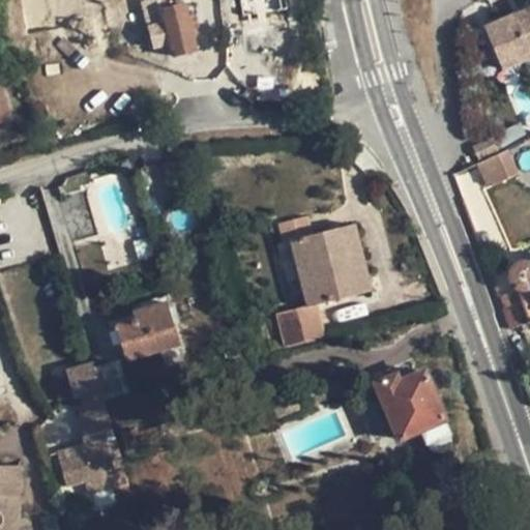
[(197,51),(185,4),(162,10),(165,23),(149,26),(154,49),(170,45),(173,57),(197,51)]
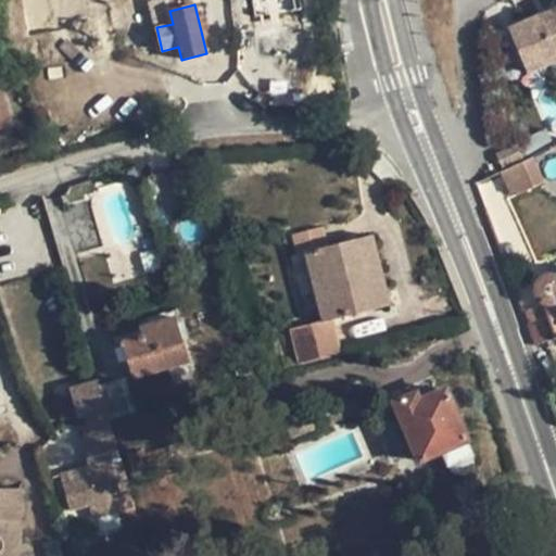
[(555,12),(540,20),(555,55),(555,12)]
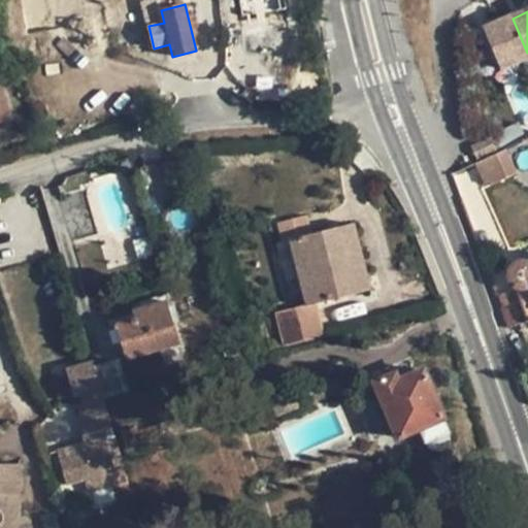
[(527,58),(527,53),(513,19),(484,32),(500,71),(527,58)]
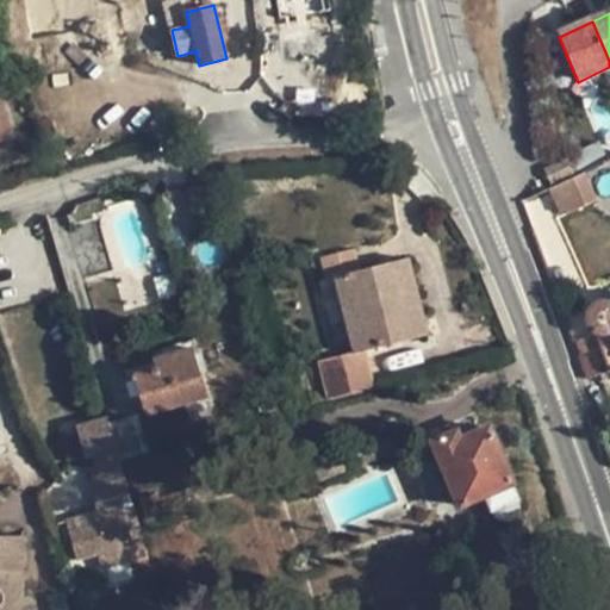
[(0,139),(13,136),(0,98),(0,139)]
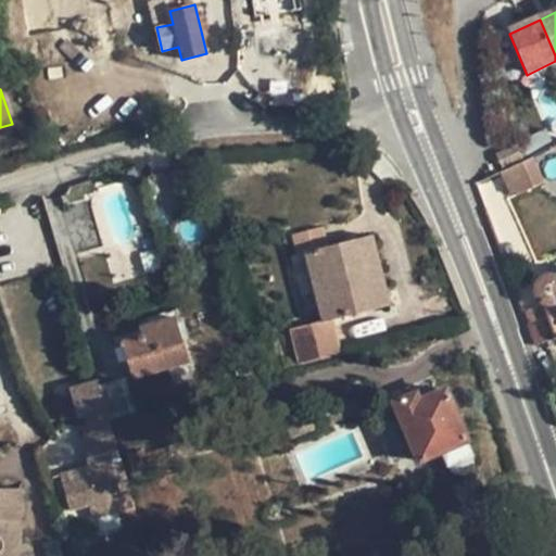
[(529,158),(554,144),(547,131),(519,146),(525,159),(529,158)]
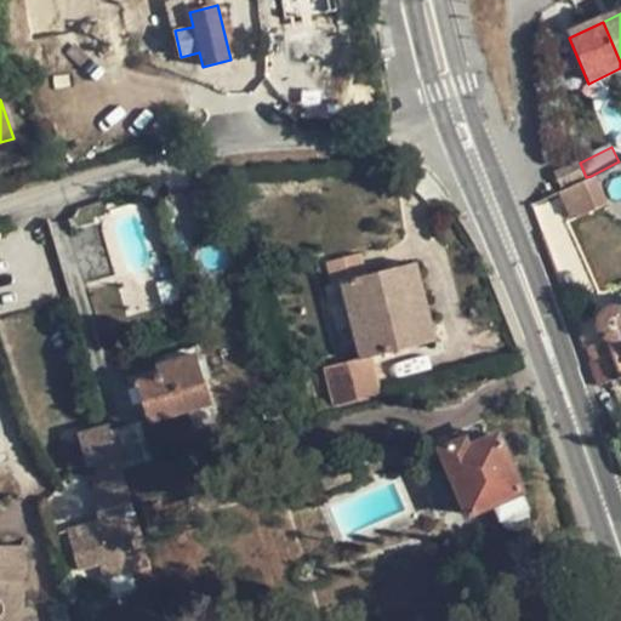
[(557,174),(564,189),(586,177),(580,163),(557,174)]
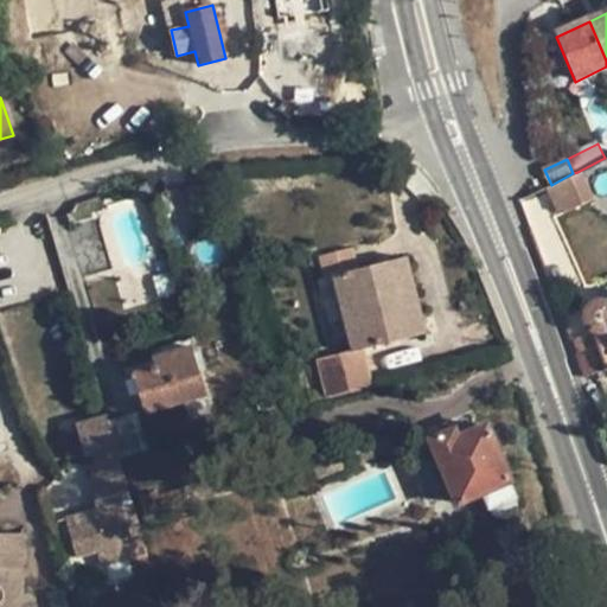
[(577,172),(573,173),(551,185),(545,187),(557,211),(589,197),(577,172)]
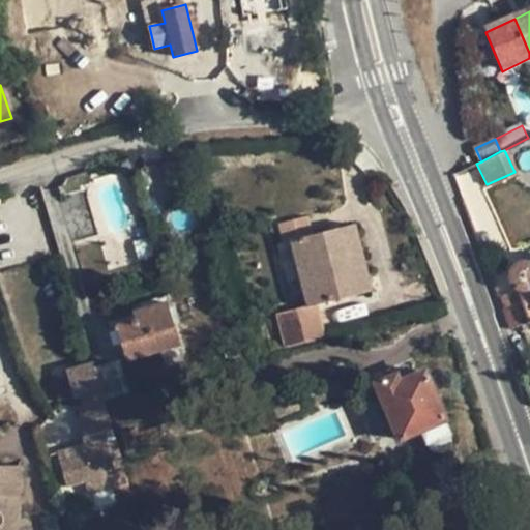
[(275,313),(283,344),(324,332),(316,304),(369,291),(352,225),(311,234),(306,217),(276,226),(281,242),(290,239),(306,304),(275,313)]
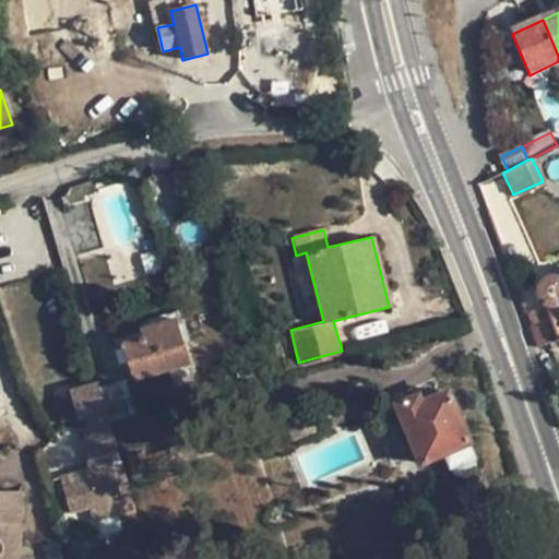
[(558,276),(558,277),(549,275),(540,280),(536,295),(546,308),(558,341),(558,276)]
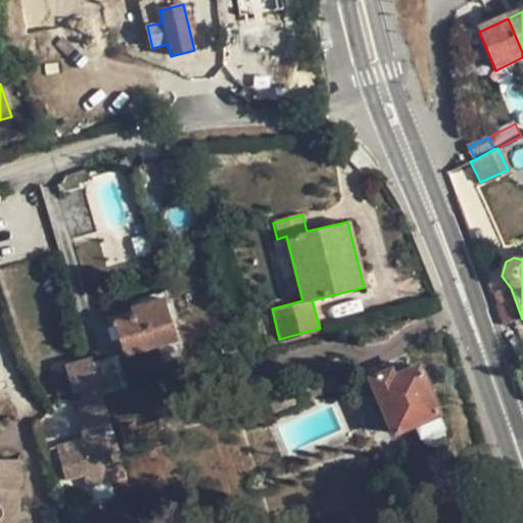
[(121,340),(126,357),(177,341),(164,299),(129,311),(131,318),(115,323),(121,340)]
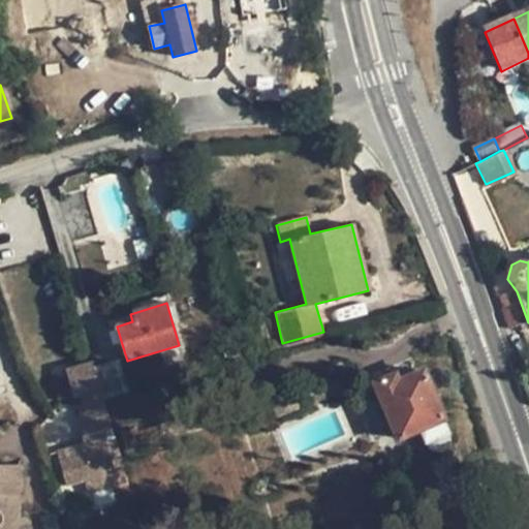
[(122,344),(117,327),(111,329),(116,346),(122,344)]
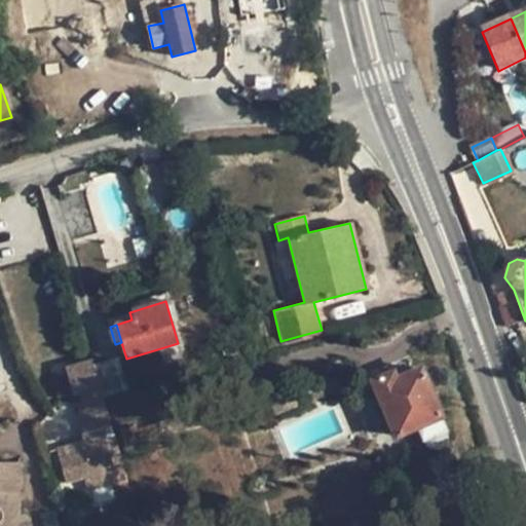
[(94,366),(103,398),(127,390),(118,360),(94,366)]
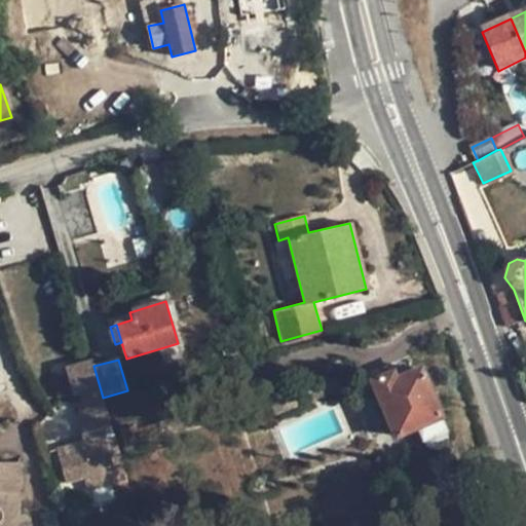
[(85,404),(103,398),(94,366),(92,361),(68,368),(76,398),(83,396),(85,404)]
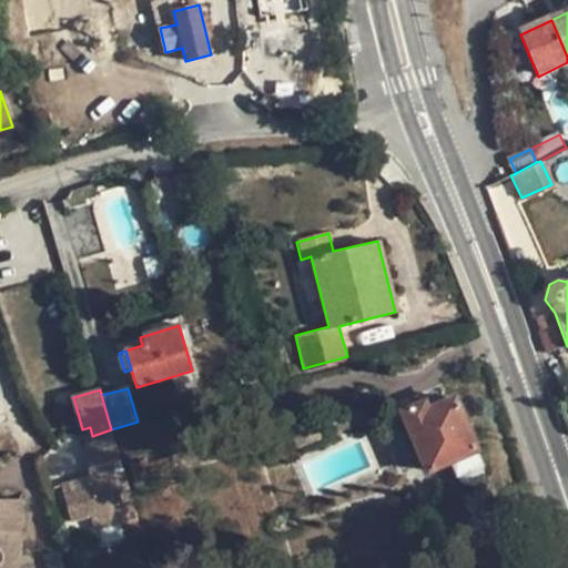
[(399,411),(426,472),(476,450),(454,397),(429,408),(426,399),(399,411)]
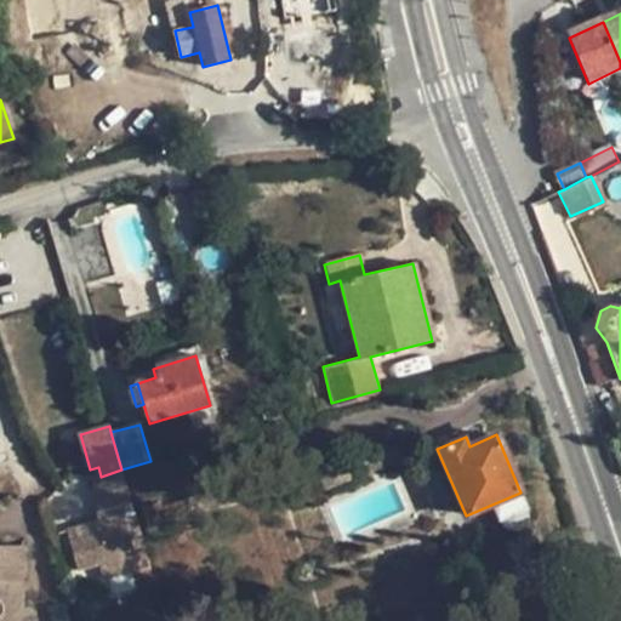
[(92,480),(100,502),(101,502),(129,494),(121,469),(101,477),(92,480)]
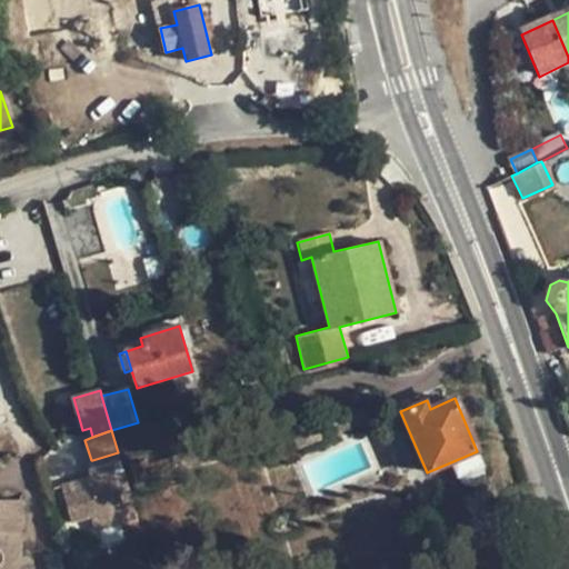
[(123,471),(118,452),(92,460),(97,477),(113,472),(113,473),(123,471)]
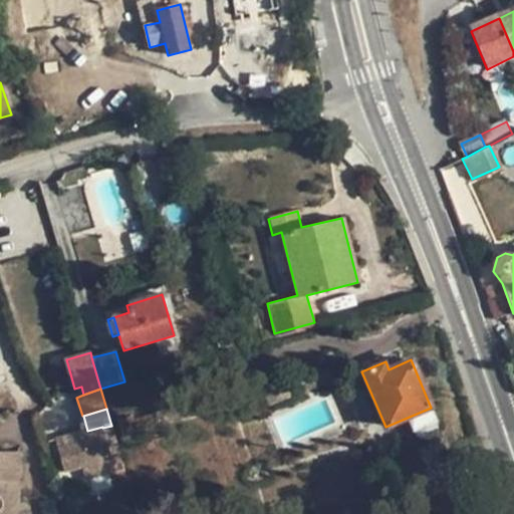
[(116,419),(123,443),(137,438),(129,415),(116,419)]
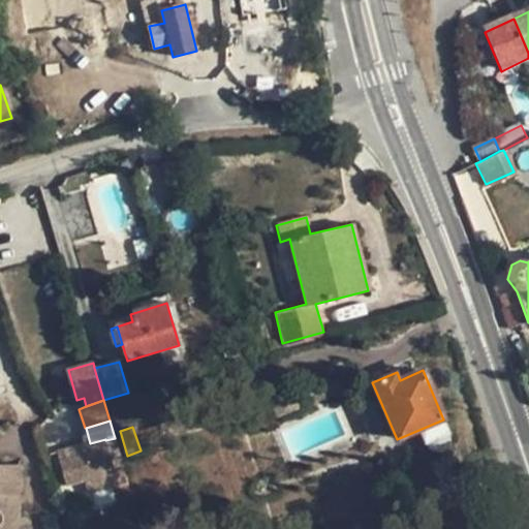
[(57,452),(65,485),(82,479),(114,472),(105,440),(105,439),(90,443),(57,452)]
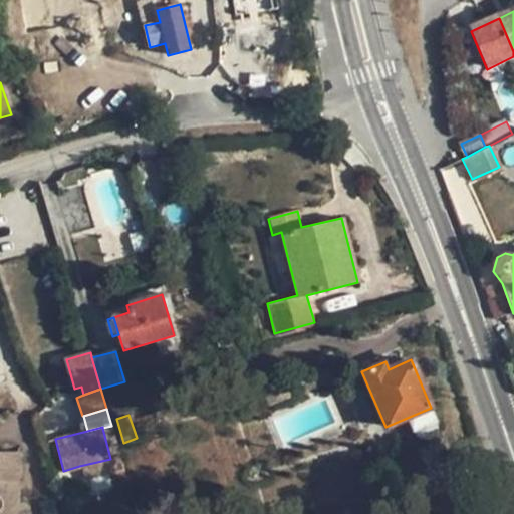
[(0,513),(30,513),(31,513),(28,512),(16,512),(17,501),(17,451),(0,451),(0,513)]
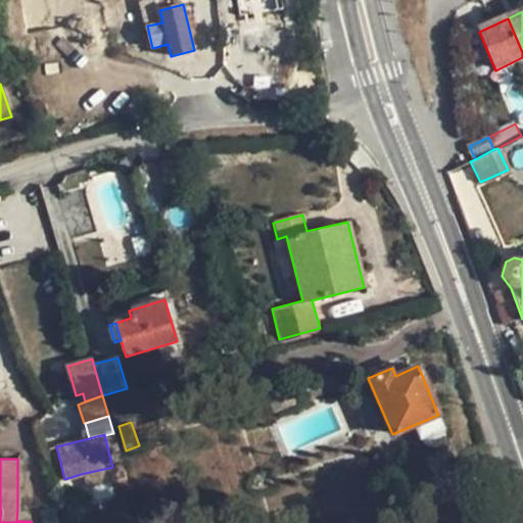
[(123,463),(112,467),(116,480),(127,476),(123,463)]
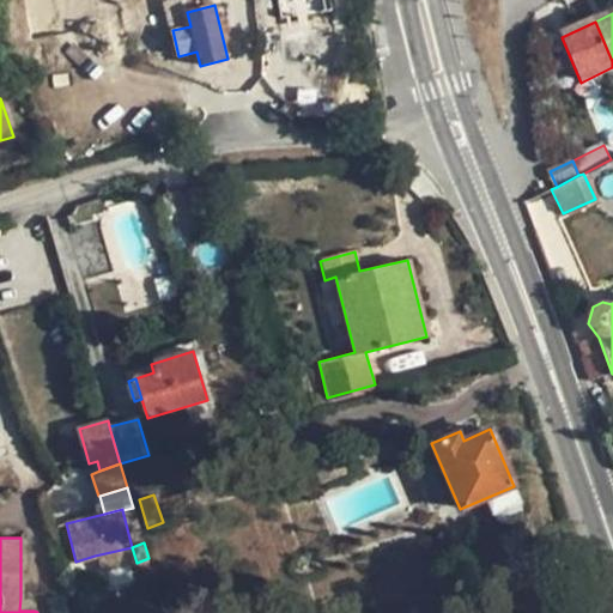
[(137,563),(132,547),(95,556),(99,572),(137,563)]
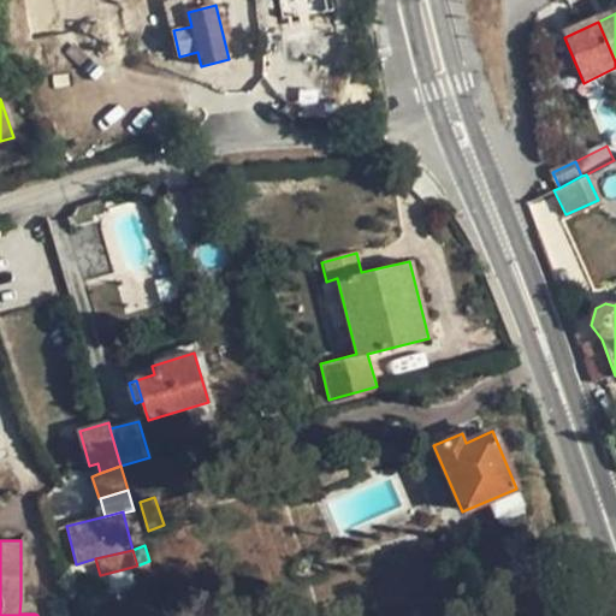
[(69,615),(61,585),(45,588),(51,615),(69,615)]
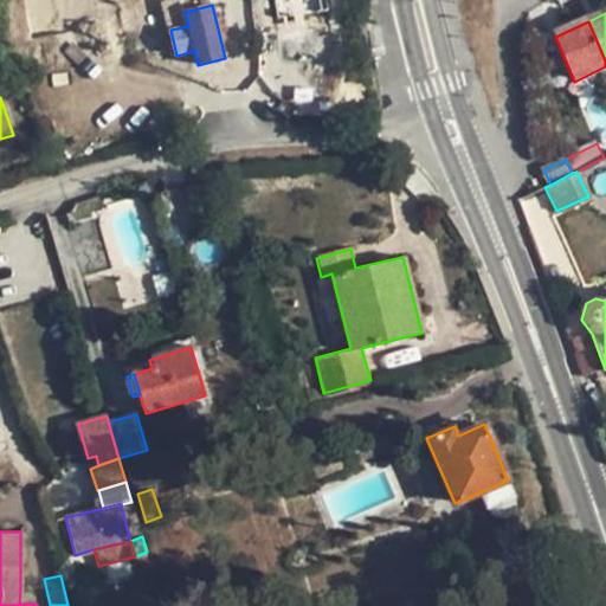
[(20,591),(19,604),(33,604),(34,592),(20,591)]
